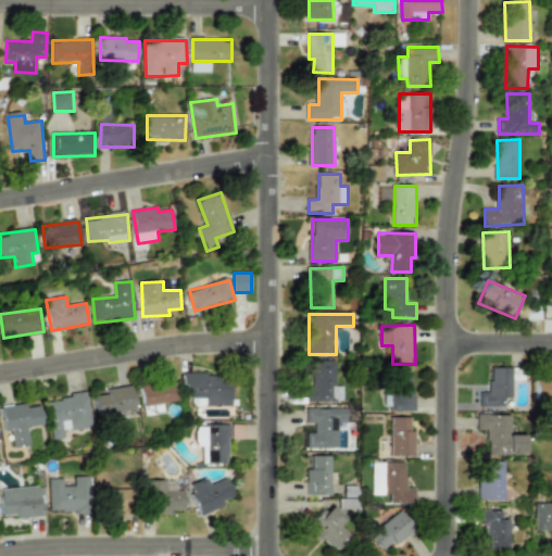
[(337,361),(315,361),(315,387),(308,387),(308,403),(345,403),(345,387),(337,387),(337,361)]
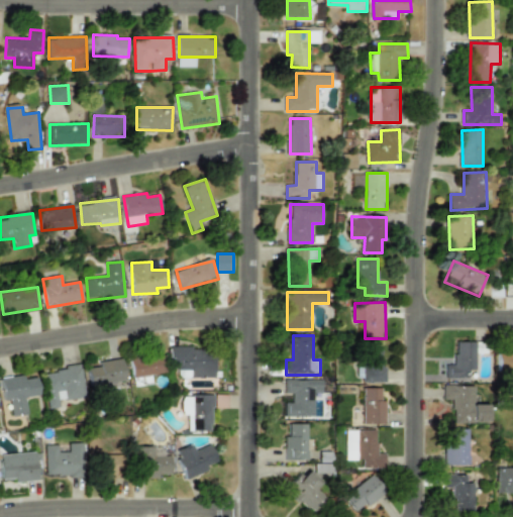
[(478,370),(477,341),(456,342),(457,365),(447,366),(448,379),(471,378),(471,370),(478,370)]
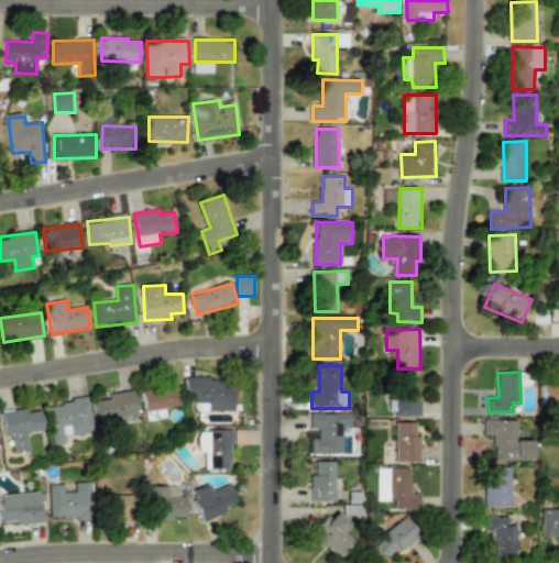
[(398,417),(420,416),(420,375),(397,375),(398,417)]
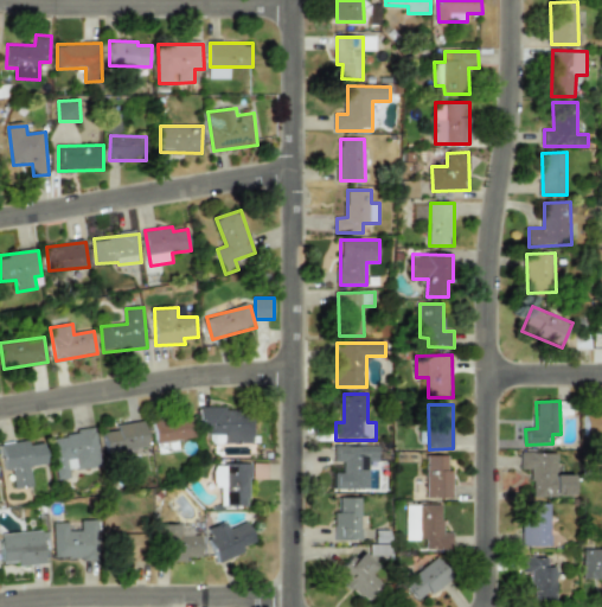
[(226,443),(256,443),(255,409),(203,409),(203,434),(226,434),(226,443)]
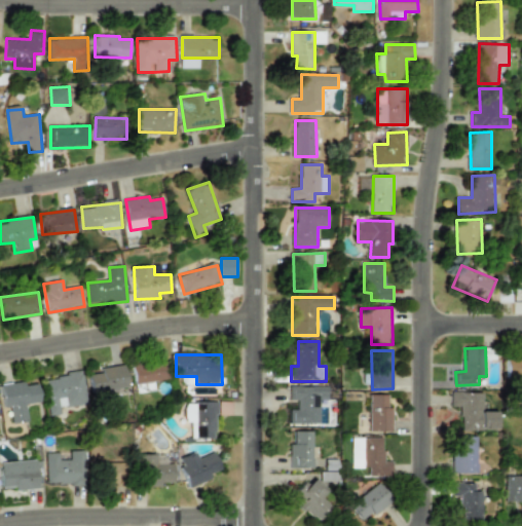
[(168,361),(134,366),(137,384),(171,379),(168,361)]
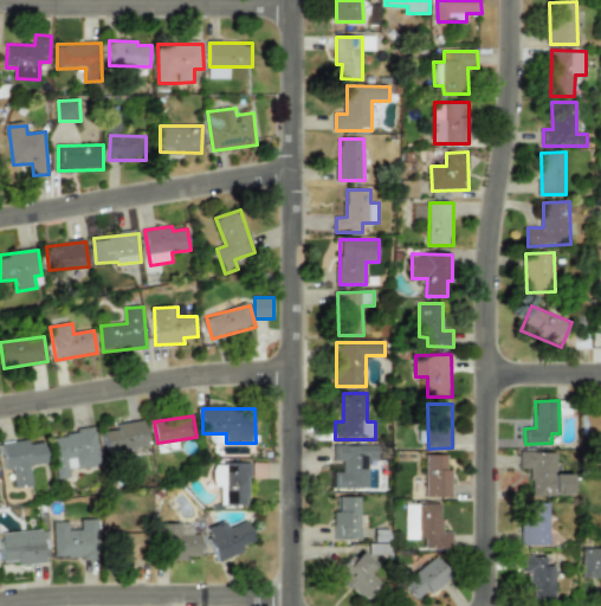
[(105,431),(107,456),(139,452),(139,447),(148,446),(146,421),(117,423),(118,430),(105,431)]
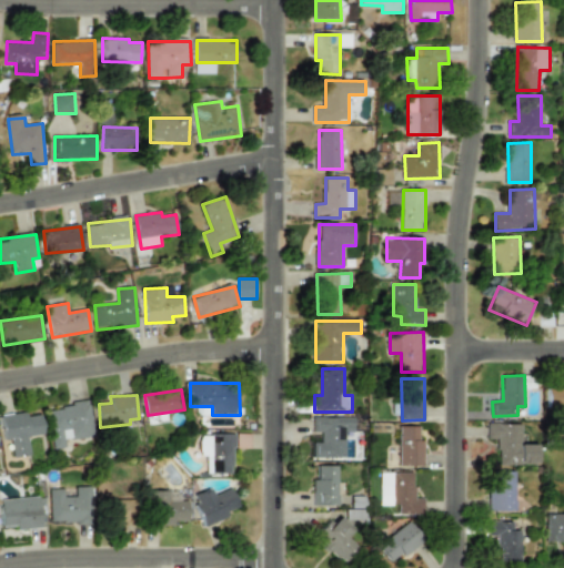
[(66,440),(96,437),(91,403),(49,407),(54,449),(67,447),(66,440)]
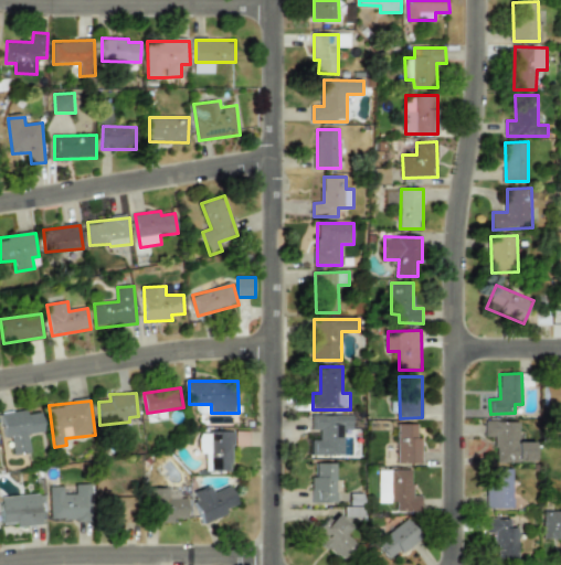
[(2,413),(6,438),(12,438),(14,455),(31,454),(29,434),(44,433),(42,412),(29,414),(28,411),(2,413)]
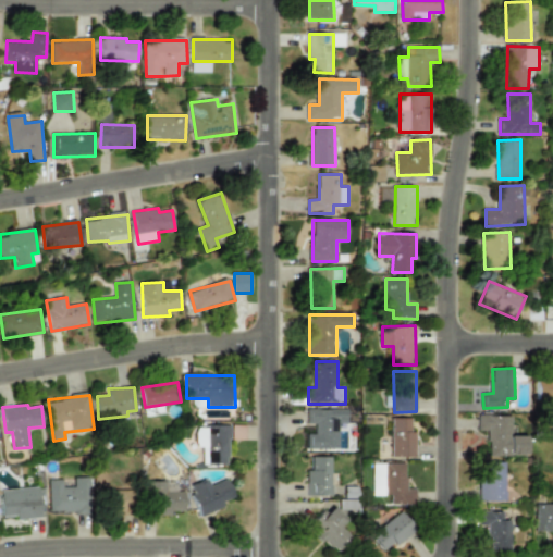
[(341,423),(348,423),(348,409),(309,408),(308,423),(317,423),(317,434),(309,434),(308,449),(340,449),(341,423)]
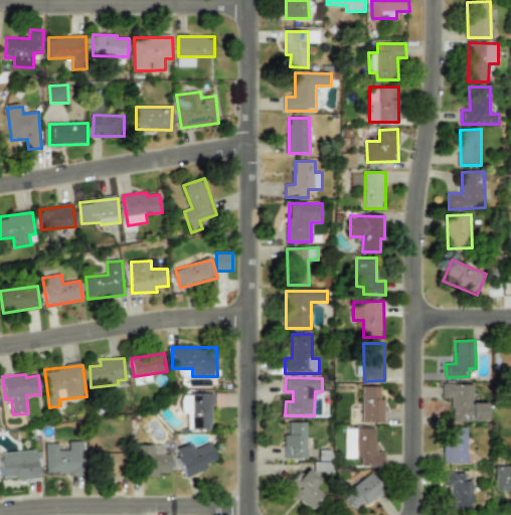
[(453,421),(487,421),(488,403),(474,403),(475,384),(444,384),(444,398),(453,398),(453,421)]
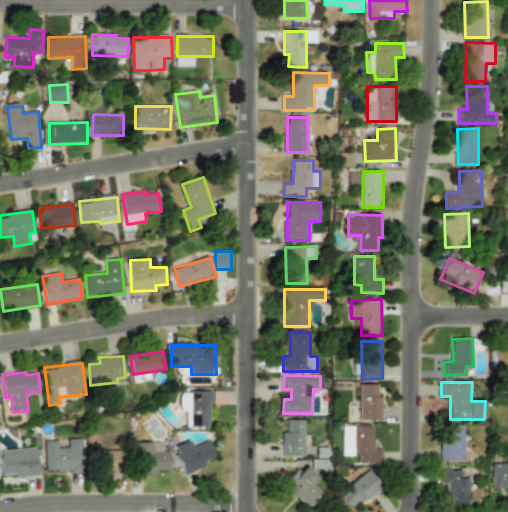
[(361,420),(383,420),(383,396),(379,396),(379,384),(361,384),(361,420)]
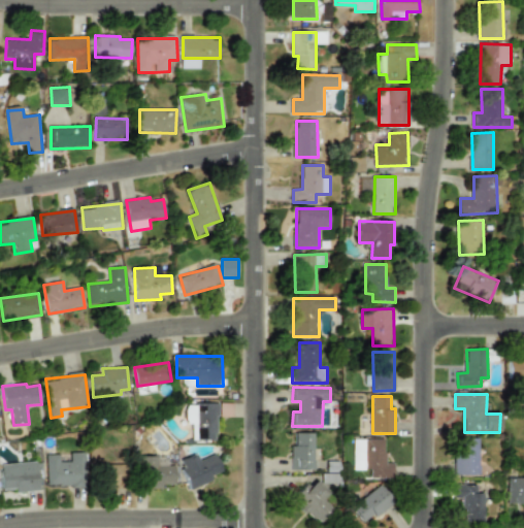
[(194,440),(219,439),(218,403),(187,404),(188,423),(193,423),(194,440)]
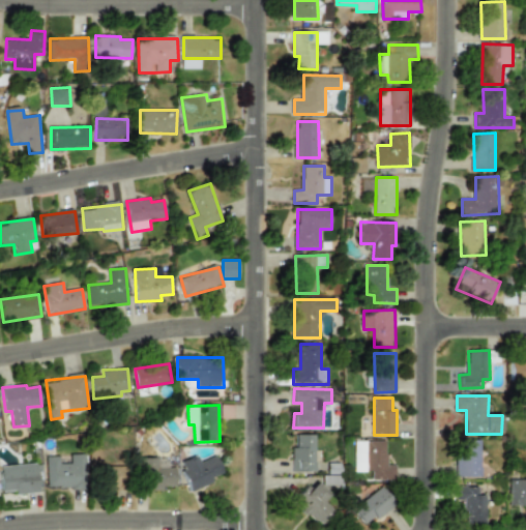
[(293,447),(294,472),(317,472),(316,434),(298,435),(298,447),(293,447)]
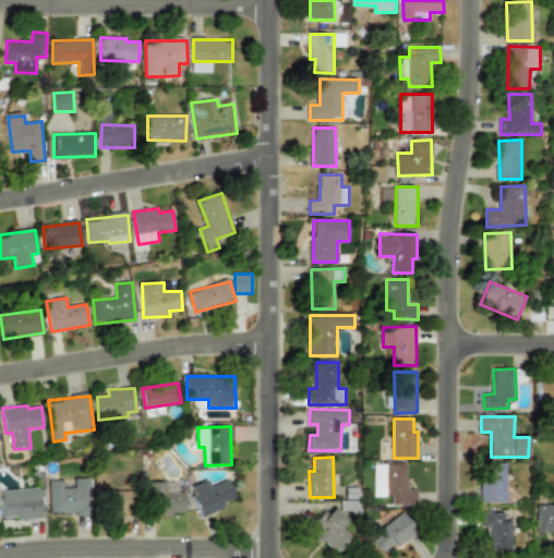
[(482,502),(507,502),(508,463),(482,462),(482,502)]
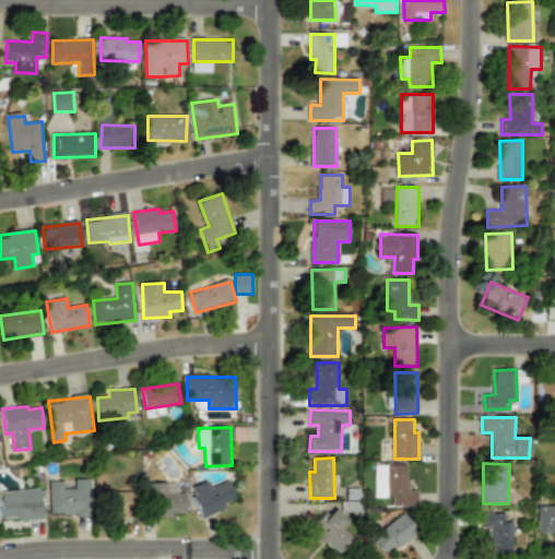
[(376,465),(377,497),(393,497),(393,507),(418,506),(418,490),(409,490),(409,464),(376,465)]
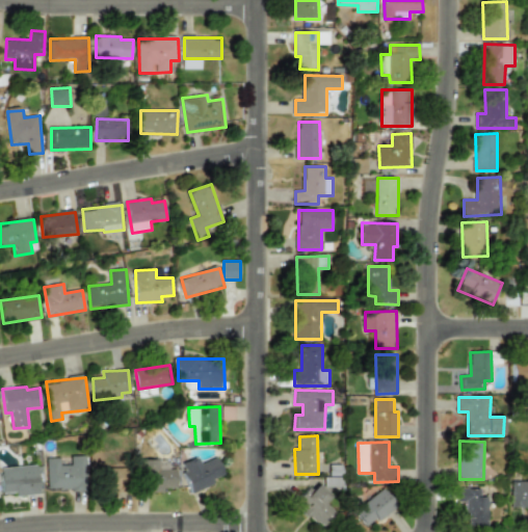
[(47,458),(48,490),(87,489),(86,455),(71,456),(72,466),(60,466),(60,458),(47,458)]
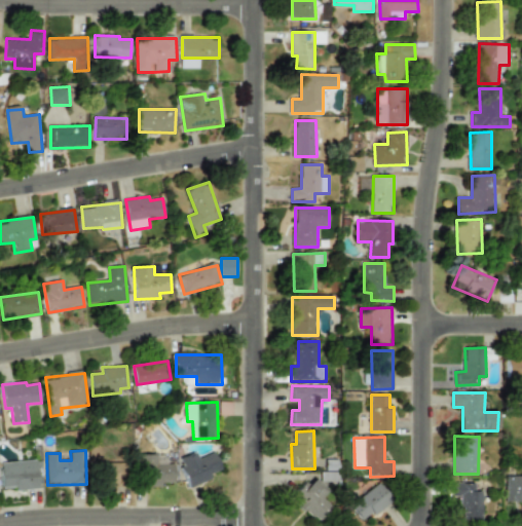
[(180,459),(191,487),(213,479),(211,474),(222,470),(215,452),(200,458),(197,452),(180,459)]
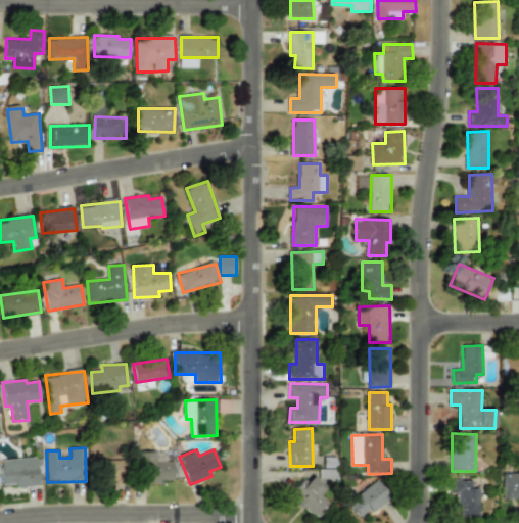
[(157,453),(140,452),(139,483),(161,484),(161,480),(174,480),(174,462),(157,462),(157,453)]
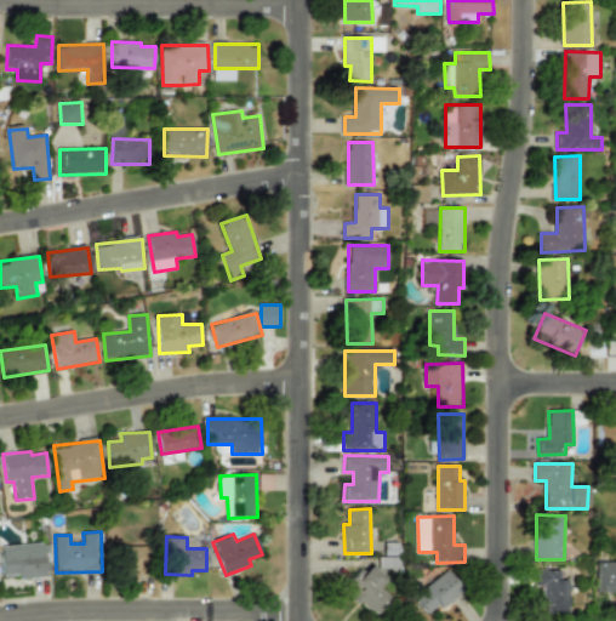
[(3,545),(4,576),(18,575),(18,579),(46,577),(45,543),(3,545)]
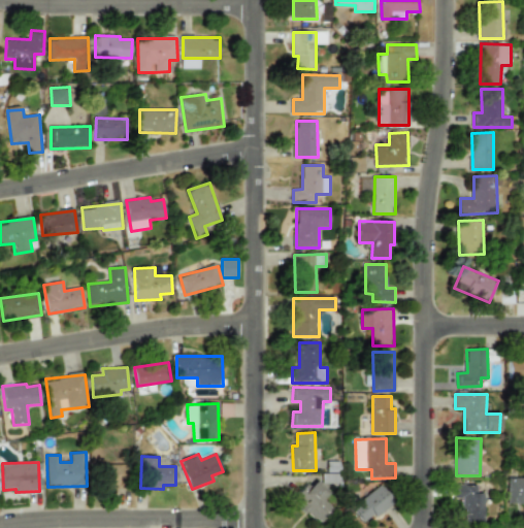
[(126,486),(126,464),(101,464),(101,485),(126,486)]
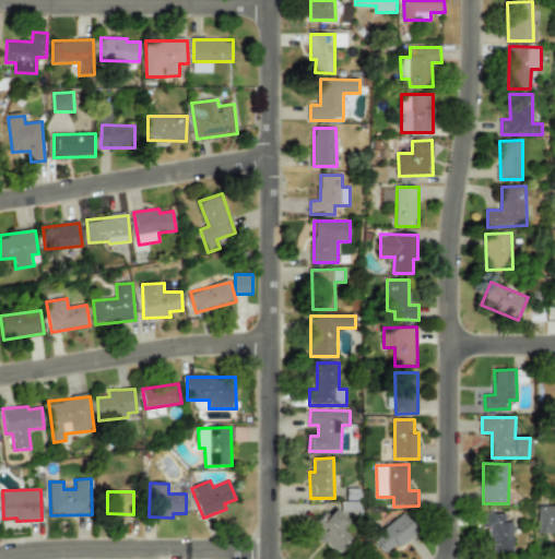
[(350,521),(334,507),(311,530),(340,556),(355,538),(343,527),(350,521)]
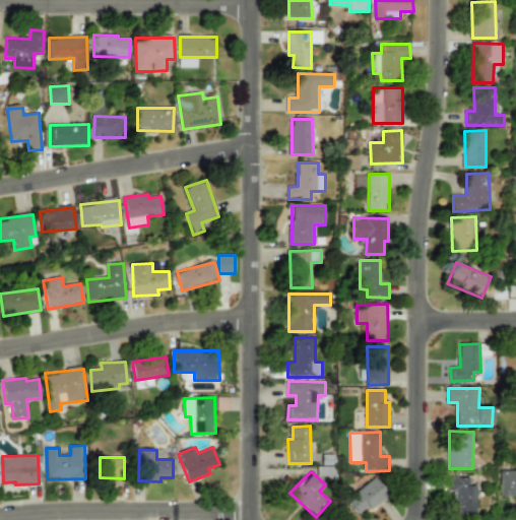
[(347,500),(359,514),(369,506),(371,509),(389,495),(375,477),(347,500)]
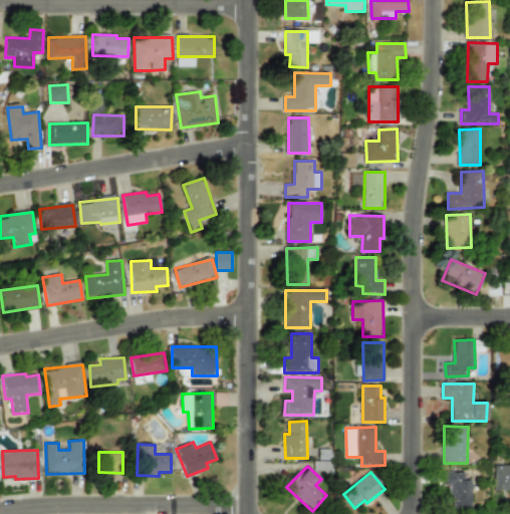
[(472,508),(473,480),(465,480),(466,472),(444,472),(444,485),(453,485),(453,508),(472,508)]
